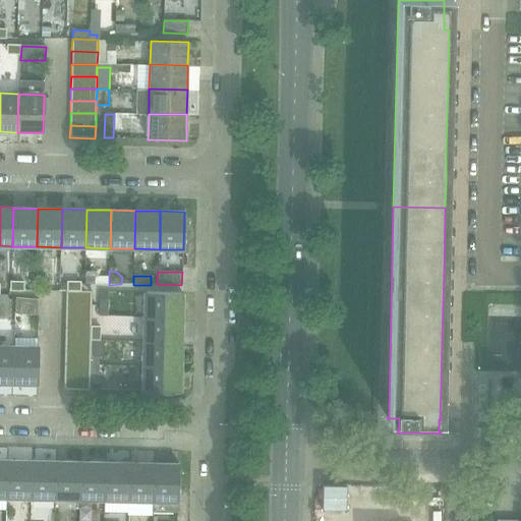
[(66,290),(65,302),(92,302),(92,290),(66,290)]
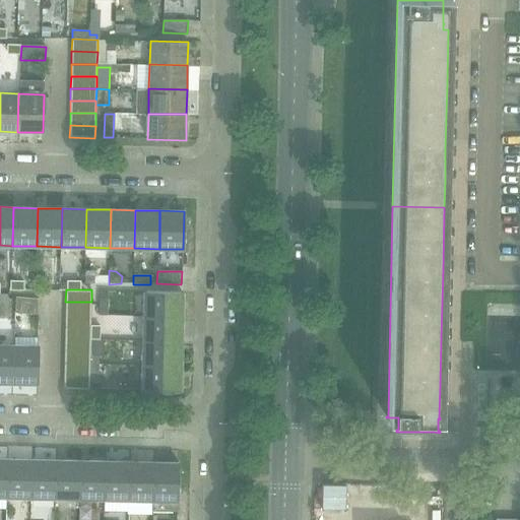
[(143,291),(143,316),(182,317),(182,293),(143,291)]
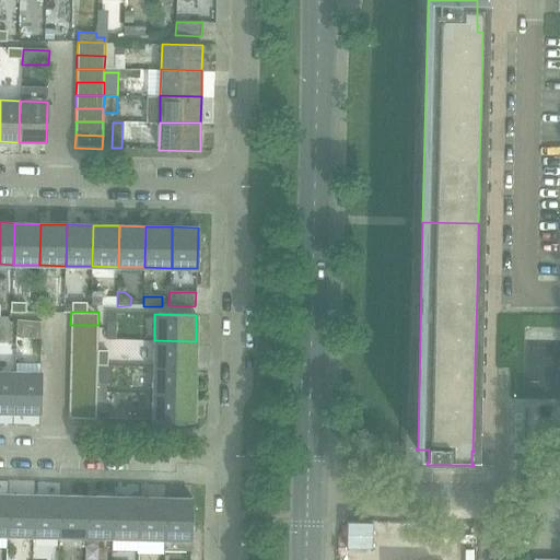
[(16,337),(41,338),(42,321),(16,321),(16,337)]
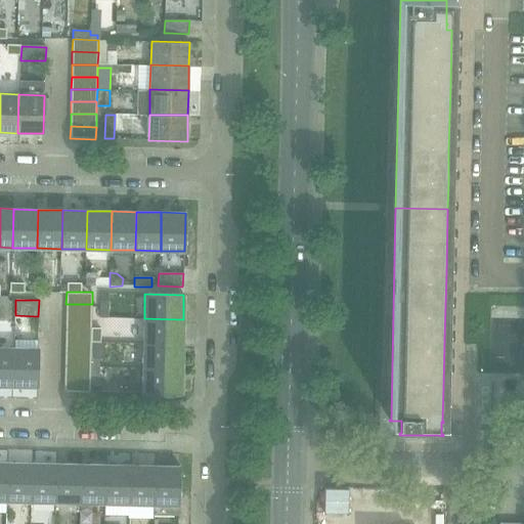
[(99,305),(99,318),(107,317),(108,301),(99,301),(99,305)]
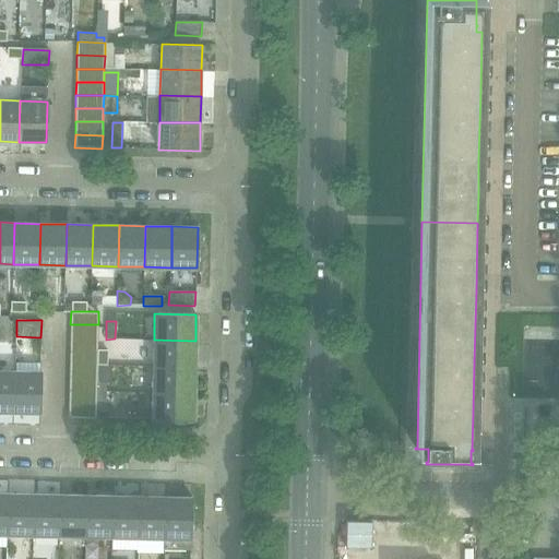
[(70,324),(70,337),(97,339),(98,324),(70,324)]
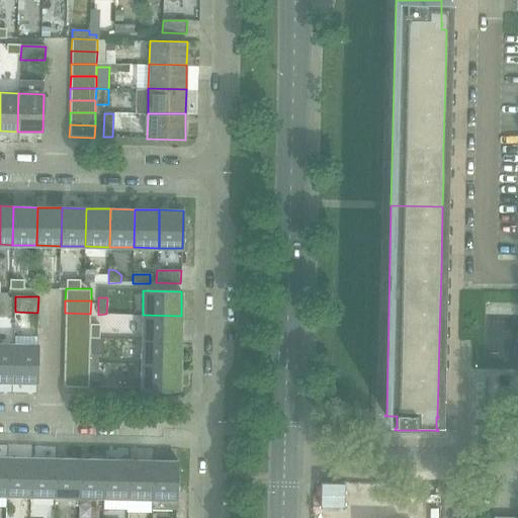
[(65,313),(65,325),(90,326),(90,314),(65,313)]
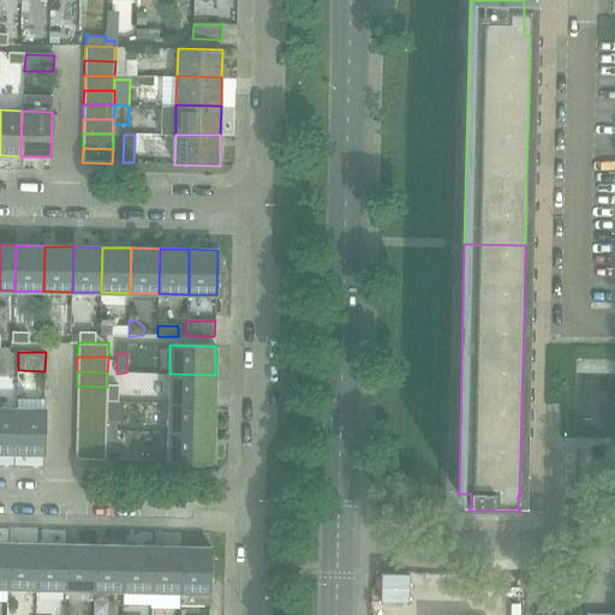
[(169,374),(168,404),(214,404),(215,375),(169,374)]
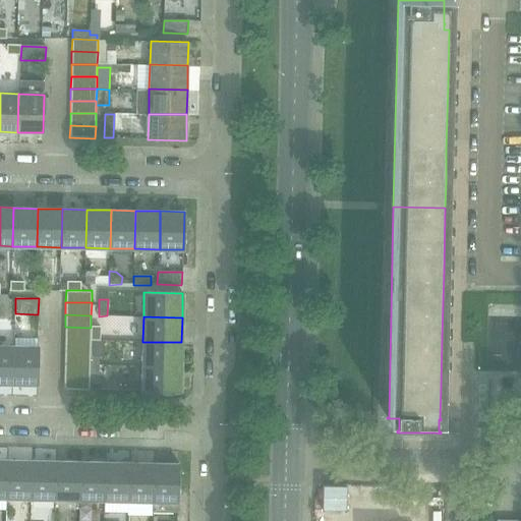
[(65,327),(65,339),(91,340),(91,328),(65,327)]
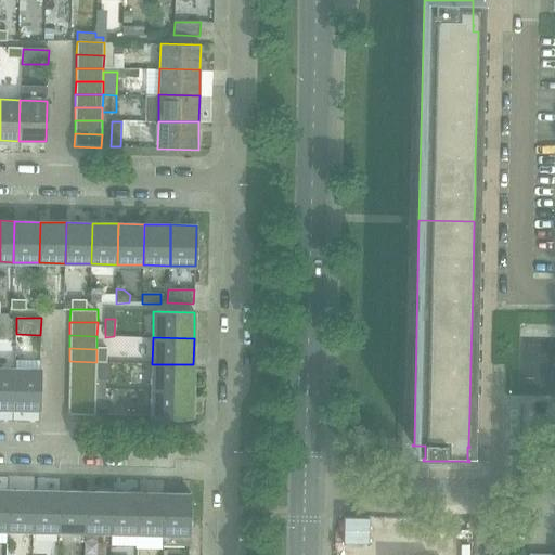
[(69,361),(68,374),(95,375),(97,362),(69,361)]
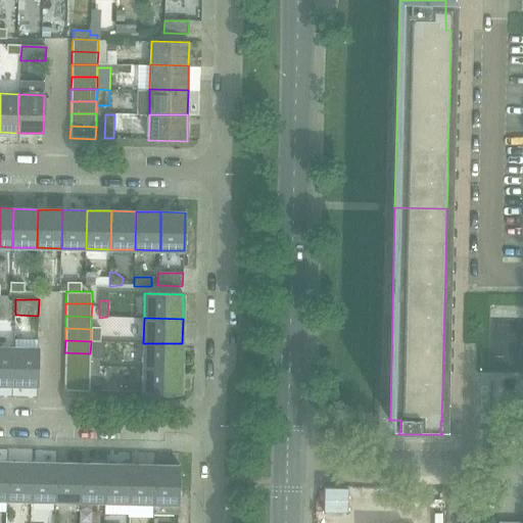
[(91,341),(90,353),(90,359),(103,359),(103,341),(91,341)]
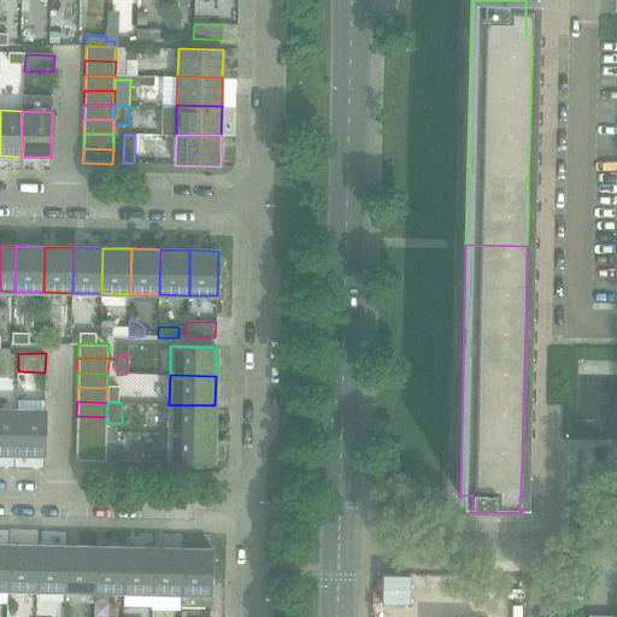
[(169,405),(169,434),(213,435),(215,405),(169,405)]
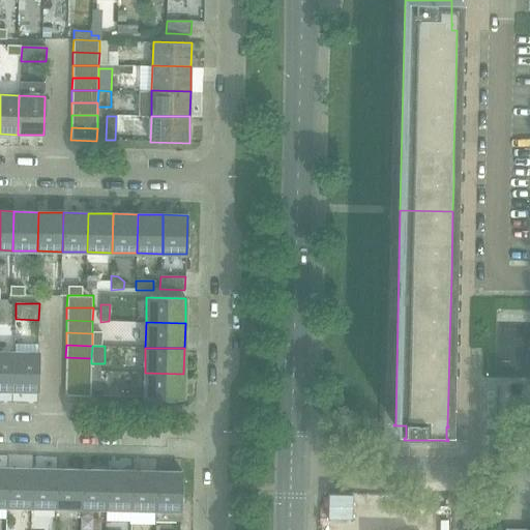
[(0,390),(13,390),(15,352),(0,351),(0,390)]
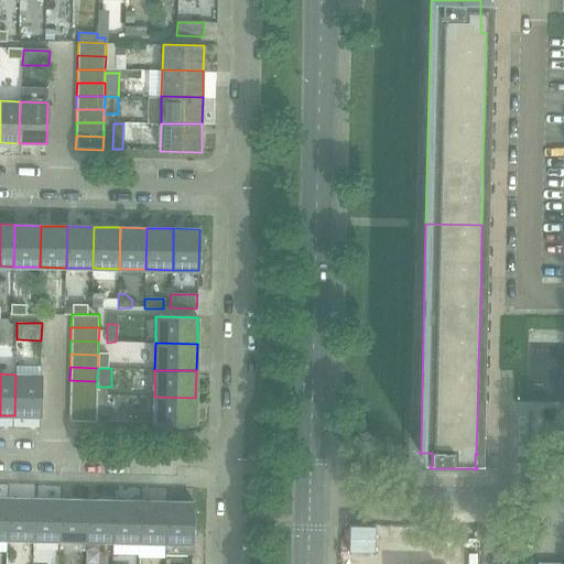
[(15,375),(14,415),(40,416),(41,375),(15,375)]
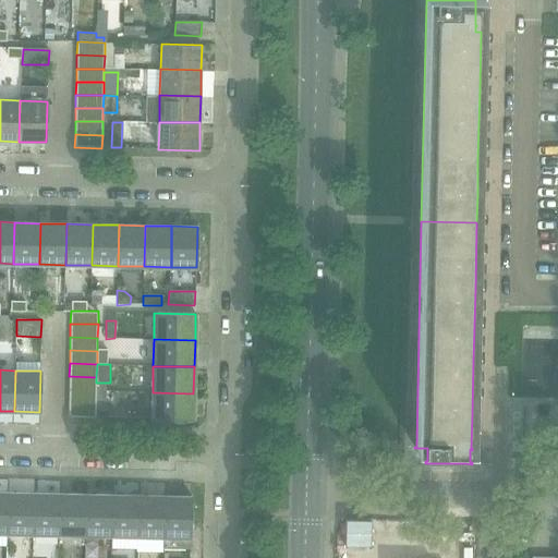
[(69,376),(69,389),(96,390),(96,383),(96,377),(69,376)]
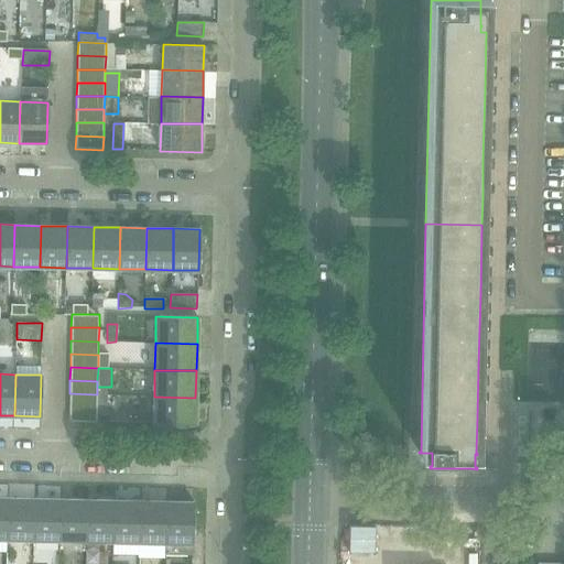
[(69,393),(69,408),(97,408),(97,394),(69,393)]
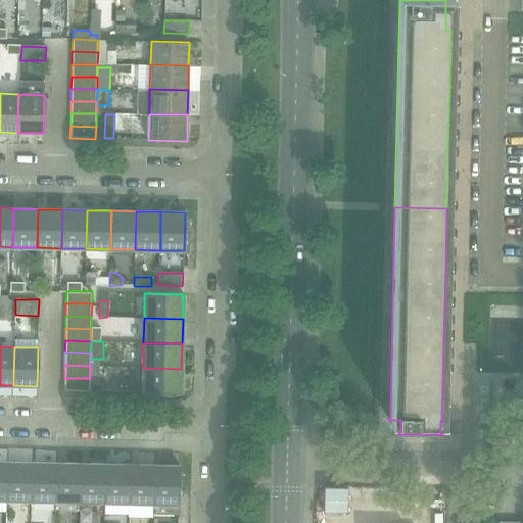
[(181,369),(143,368),(142,392),(181,393),(181,369)]
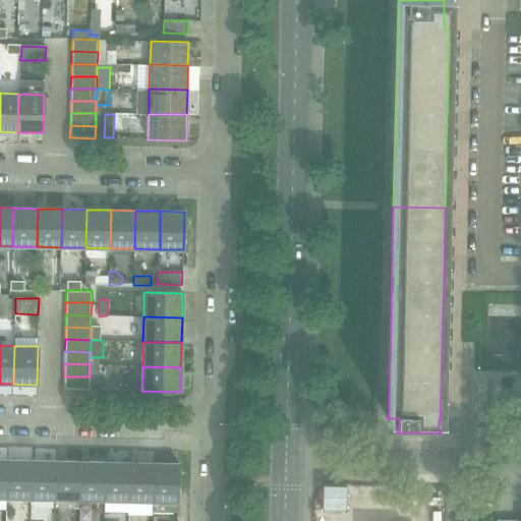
[(90,377),(64,377),(63,390),(89,390),(90,377)]
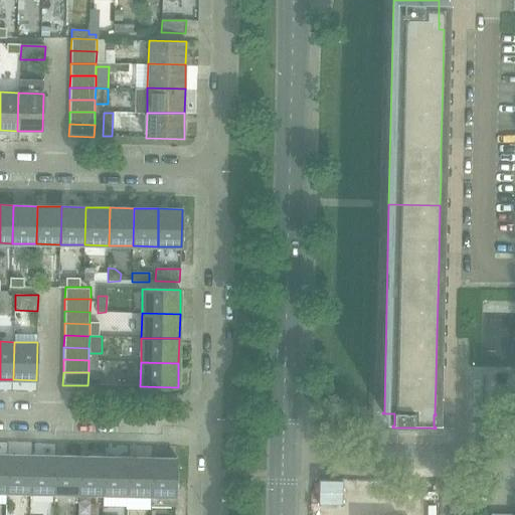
[(5,492),(29,493),(30,455),(6,455),(5,492)]
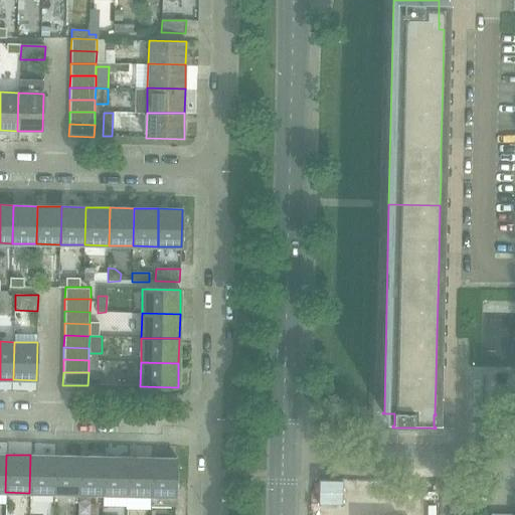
[(29,493),(54,493),(54,456),(30,455),(29,493)]
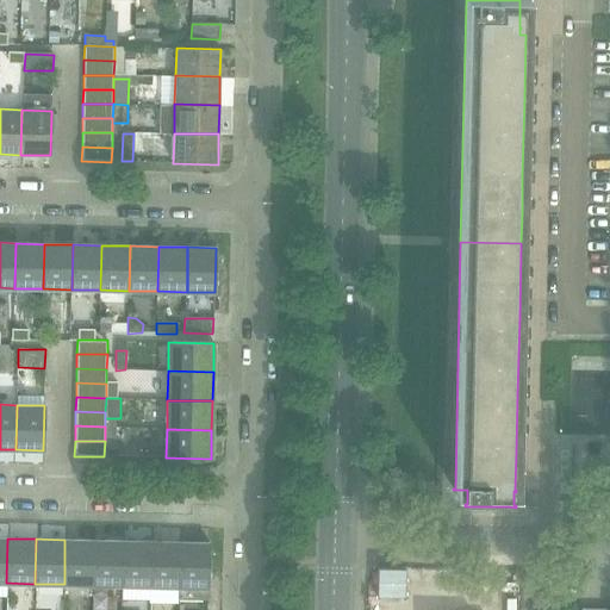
[(64,584),(93,585),(94,540),(64,540),(64,584)]
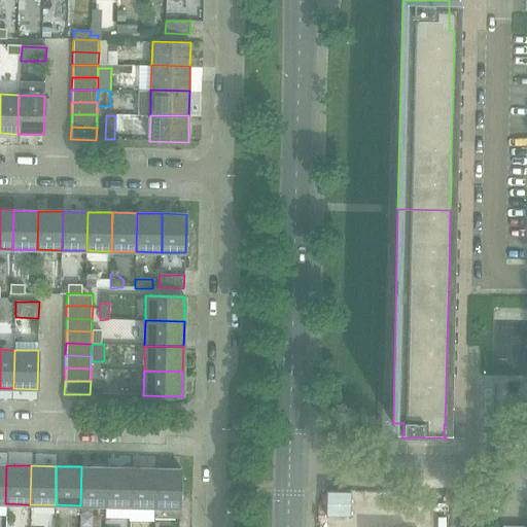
[(80,505),(105,506),(106,467),(81,466),(80,505)]
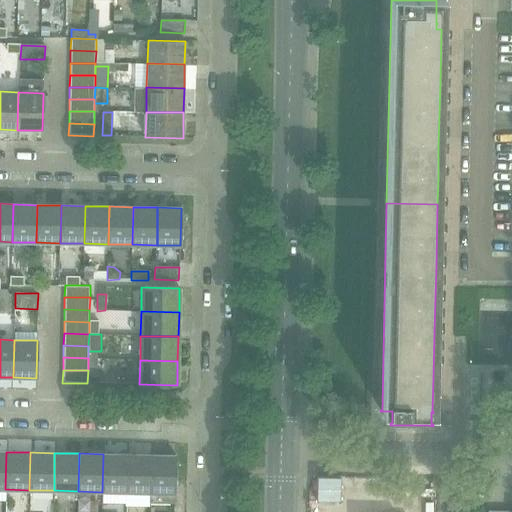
[(102,492),(126,492),(127,455),(103,454),(102,492)]
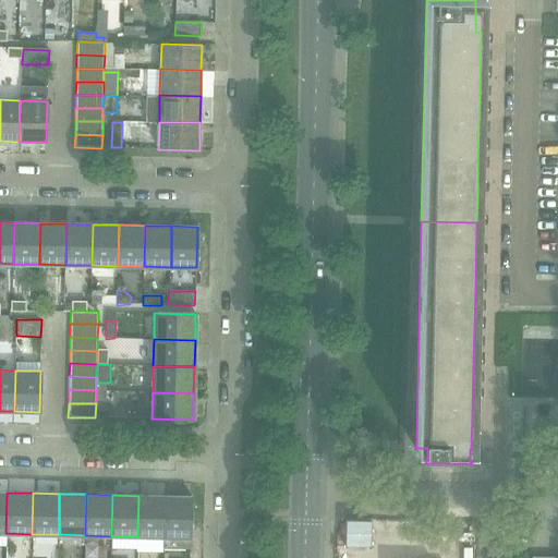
[(162,537),(164,537),(165,496),(138,496),(137,536),(162,537)]
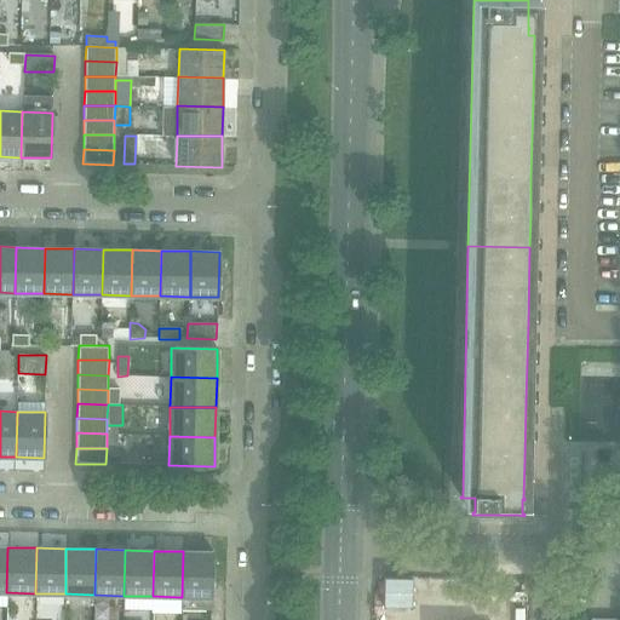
[(183,551),(182,597),(181,597),(181,609),(210,610),(211,597),(212,552),(183,551)]
